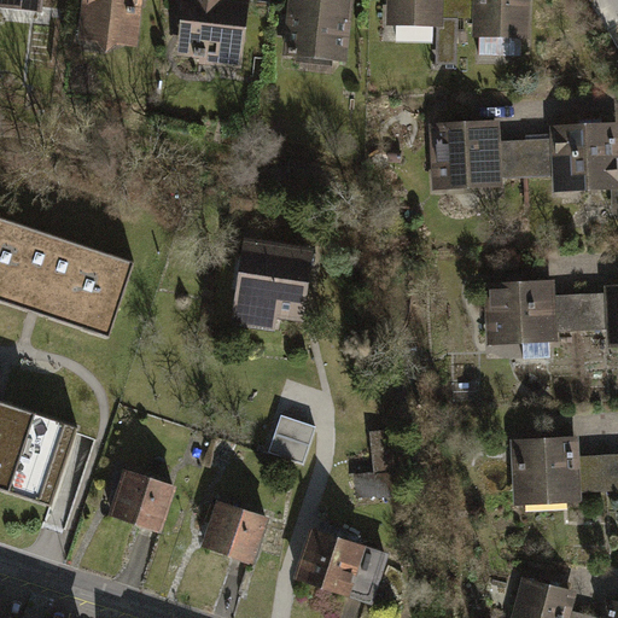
[(44,0),(0,0),(0,10),(42,16),(44,0)]
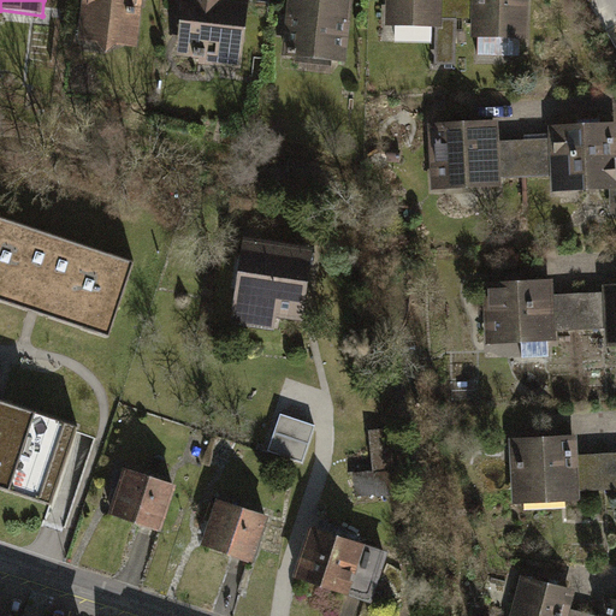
[(82,0),(78,37),(99,40),(106,51),(118,41),(140,43),(143,0),(82,0)]
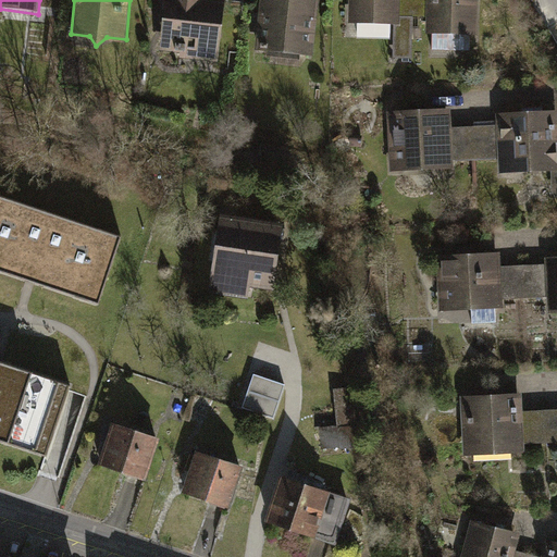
[(165,0),(161,48),(182,51),(182,58),(218,62),(224,0),(165,0)]
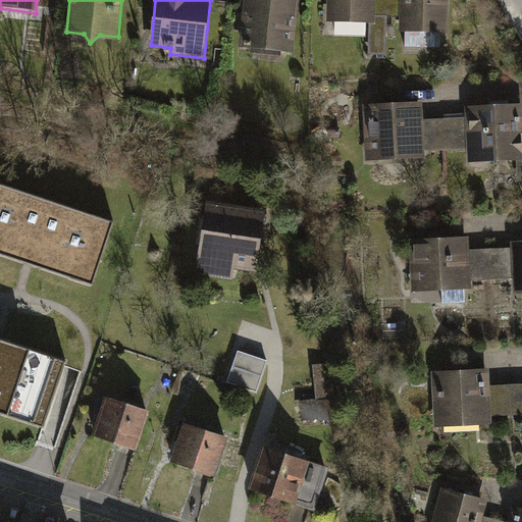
[(298,0),(245,0),(240,49),(292,55),(298,0)]
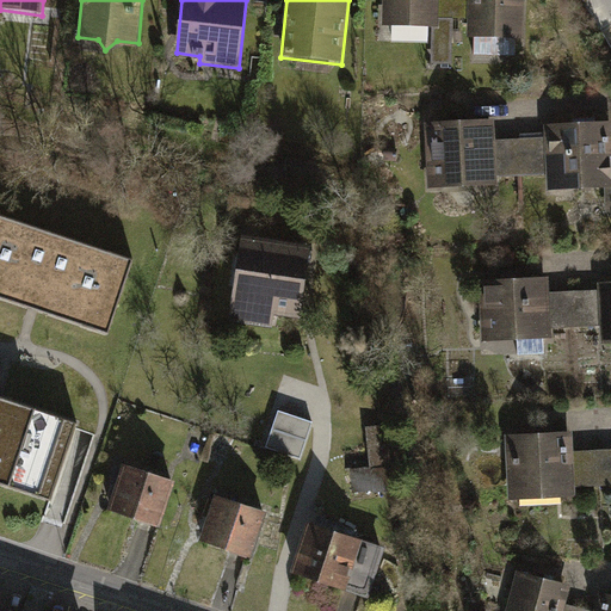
[(381,0),(381,22),(434,24),(434,0),(381,0)]
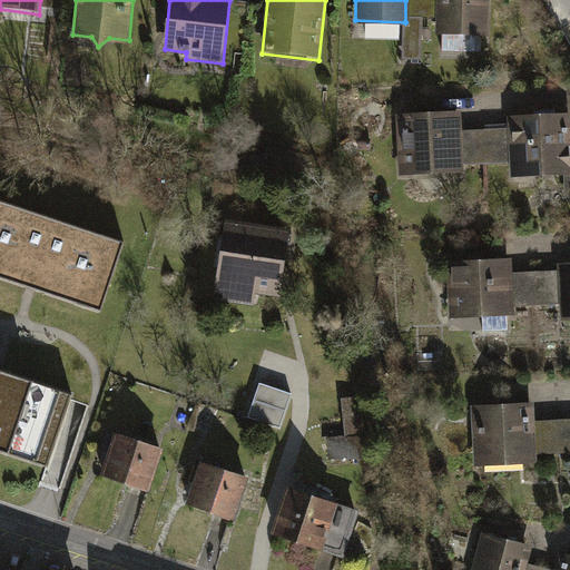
[(405,0),(405,22),(404,58),(420,59),(421,22),(422,0),(405,0)]
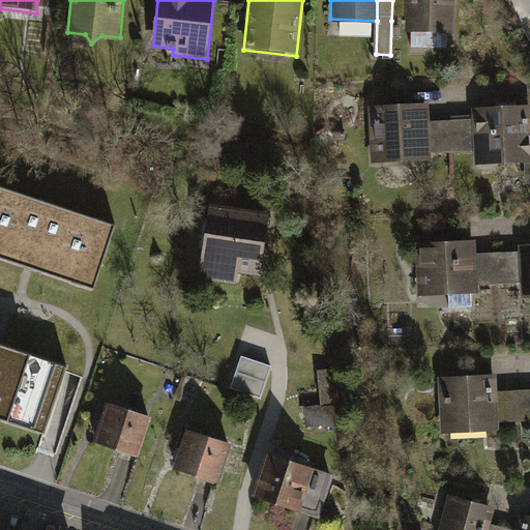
[(392,0),(391,21),(407,22),(407,0),(392,0)]
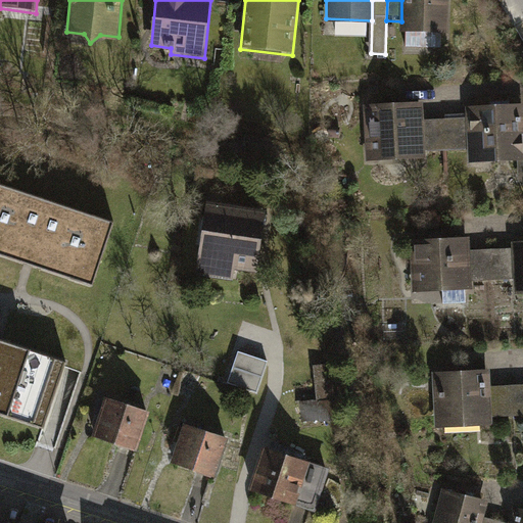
[(401,0),(401,21),(400,32),(407,32),(406,49),(441,51),(442,34),(446,34),(447,0),(401,0)]
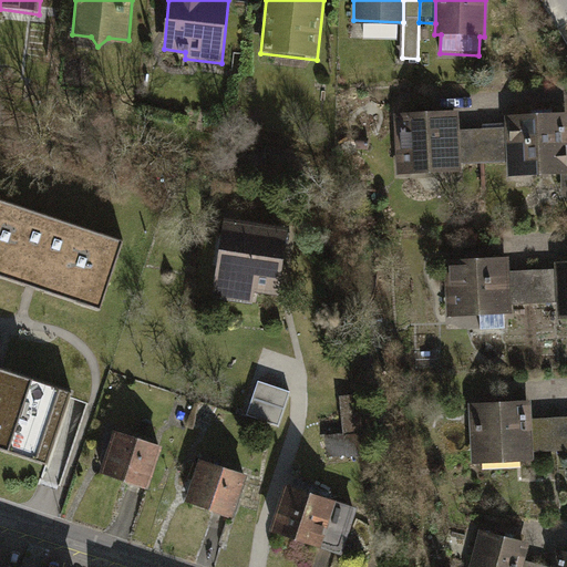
[(395,114),(397,174),(461,173),(461,166),(460,133),(459,112),(395,114)]
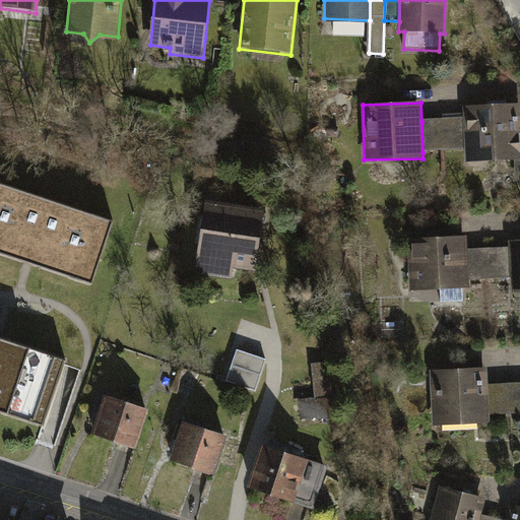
[(519,107),(465,109),(466,120),(466,151),(467,166),(515,164),(516,186),(519,185),(519,107)]
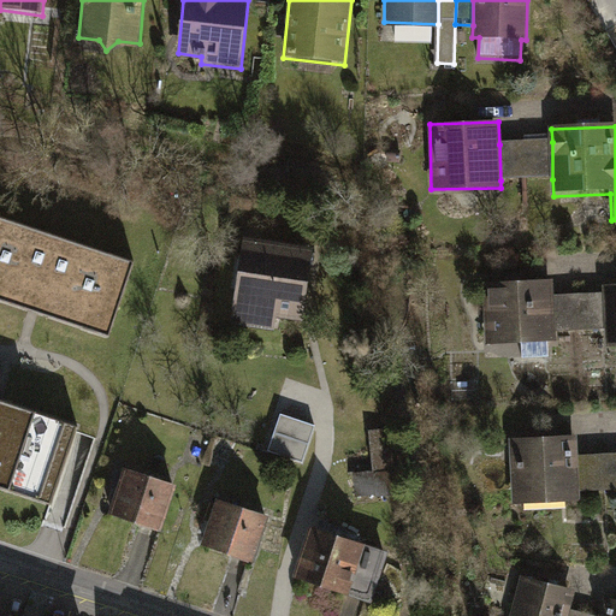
[(526,179),(552,179),(552,142),(525,143),(526,179)]
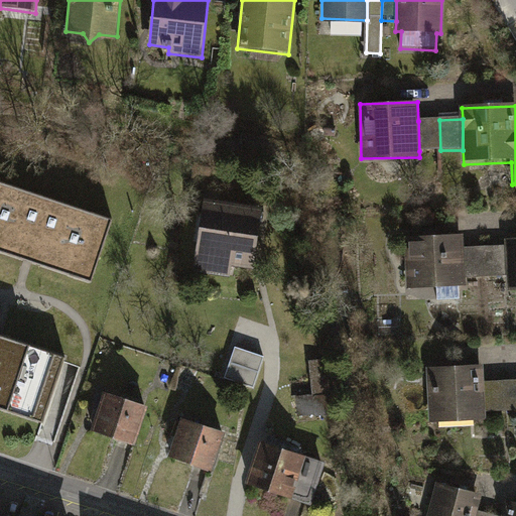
[(439,120),(418,121),(419,151),(440,150),(439,120)]
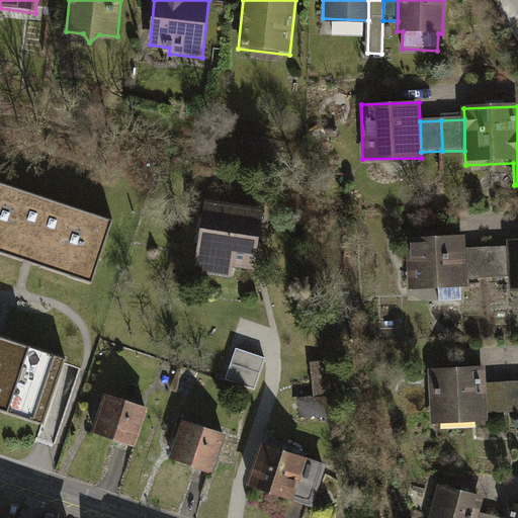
[(342,171),(350,180),(358,174),(349,164),(342,171)]
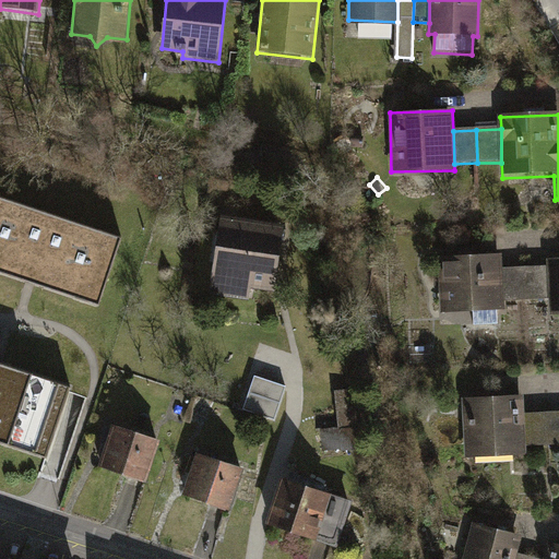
[(0,197),(0,272),(99,306),(122,238),(0,197)]
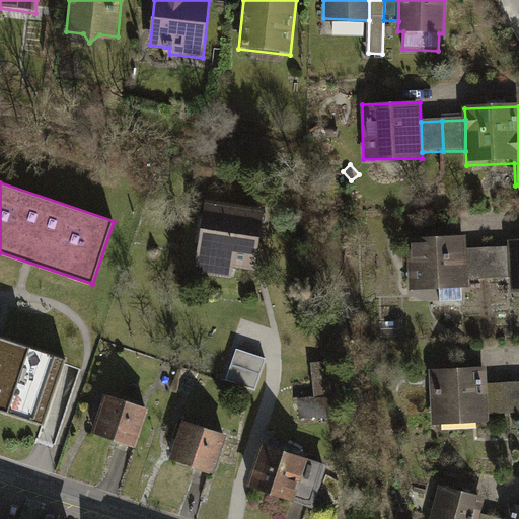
[(265,208),(206,199),(195,272),(233,278),(235,268),(254,271),(265,208)]
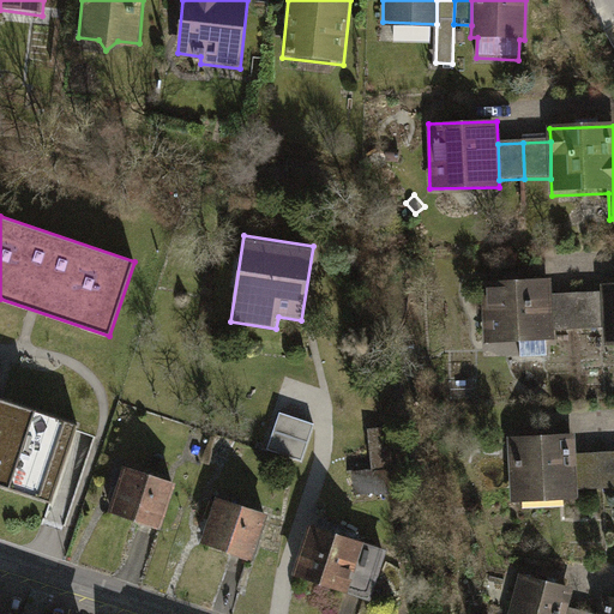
[(482,283),(483,348),(521,347),(522,361),(553,360),(553,335),(552,299),(551,281),(482,283)]
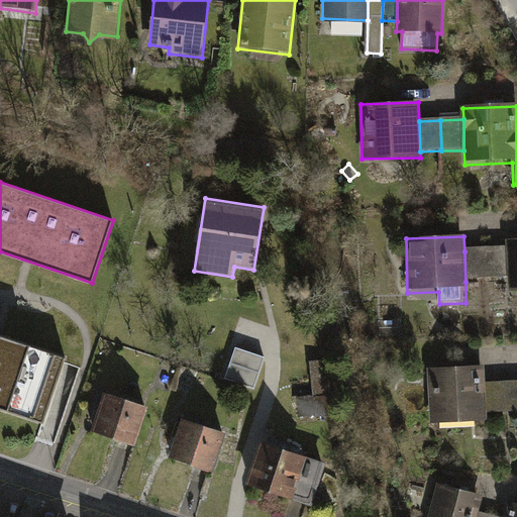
[(510,280),(510,295),(516,294),(516,237),(508,238),(509,249),(510,280)]
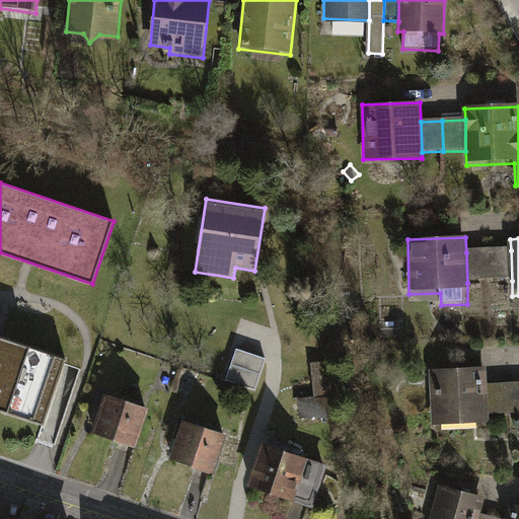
[(489,282),(512,281),(511,250),(488,251),(489,282)]
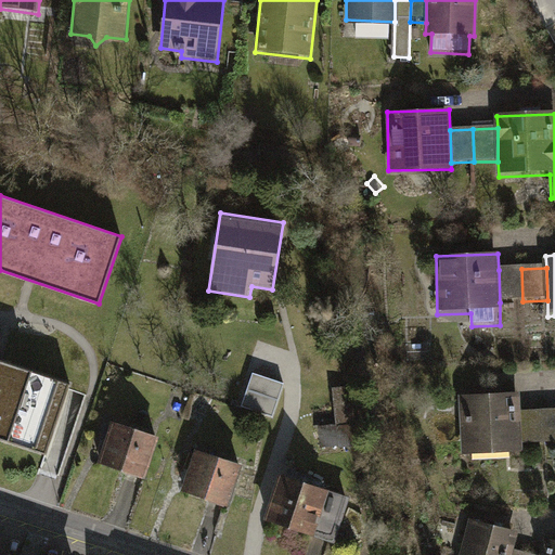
[(521,269),(499,270),(500,302),(523,301),(521,269)]
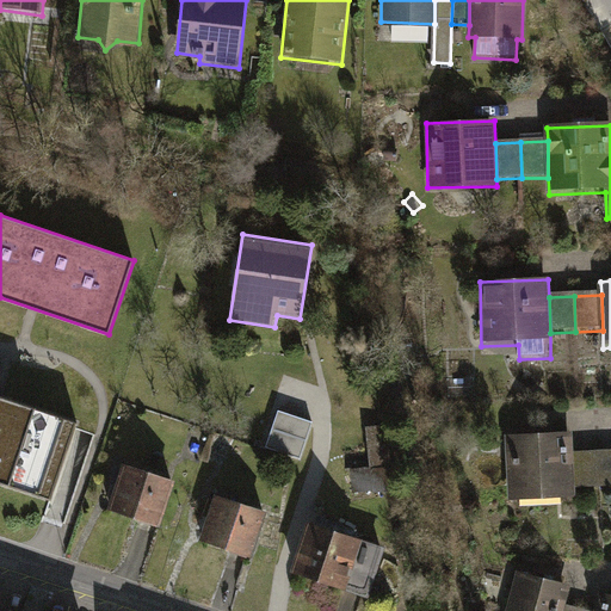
[(0,396),(0,483),(51,501),(78,424),(0,396)]
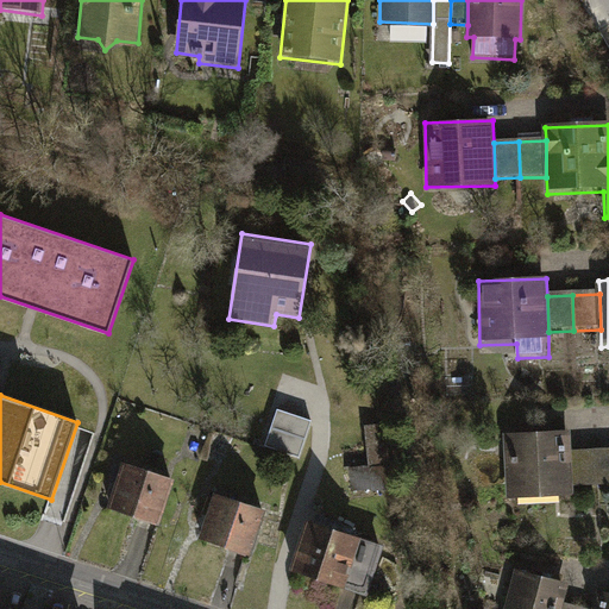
[(270,447),(306,458),(318,420),(282,409),(270,447)]
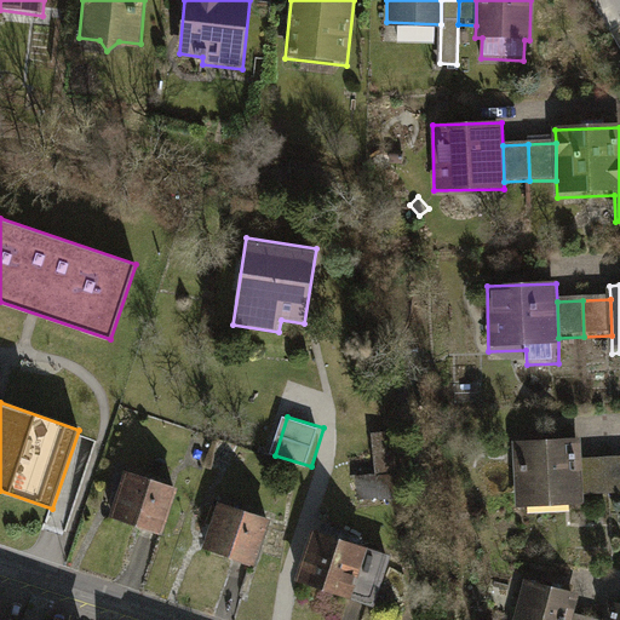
[(509,437),(511,504),(581,501),(580,494),(579,458),(579,435),(509,437)]
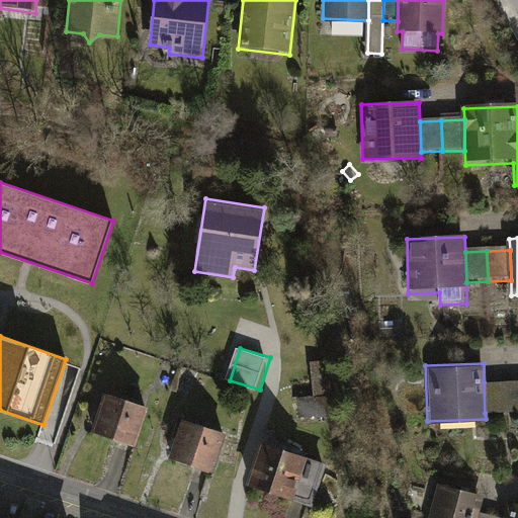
[(507,412),(517,412),(517,380),(506,381),(507,412)]
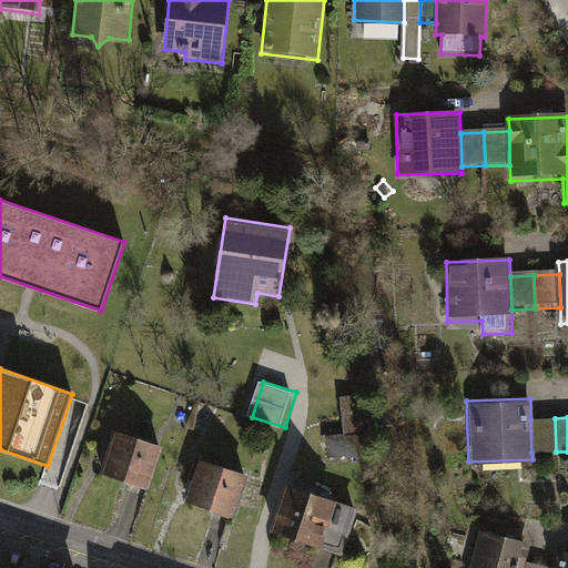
[(555,418),(530,419),(531,453),(556,452),(555,418)]
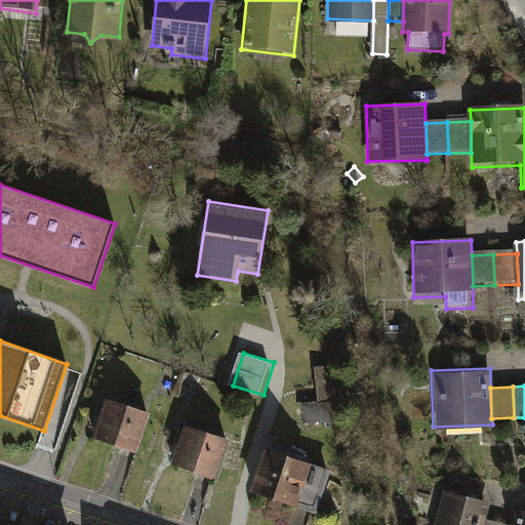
[(109,399),(95,439),(136,452),(150,412),(109,399)]
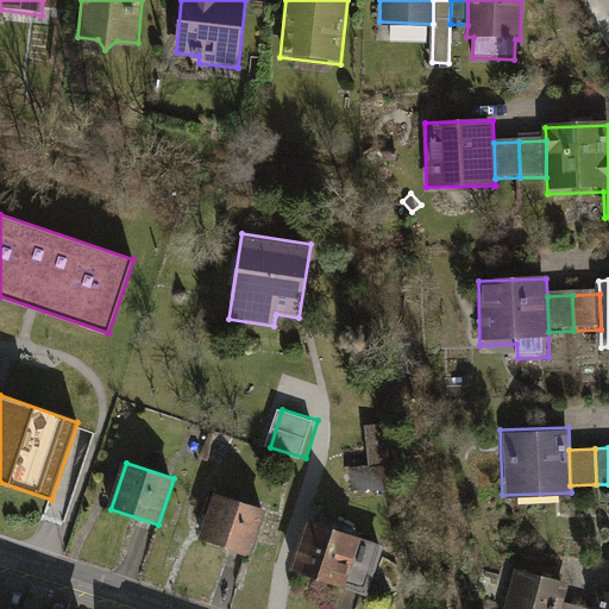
[(353,468),(356,494),(387,491),(384,465),(353,468)]
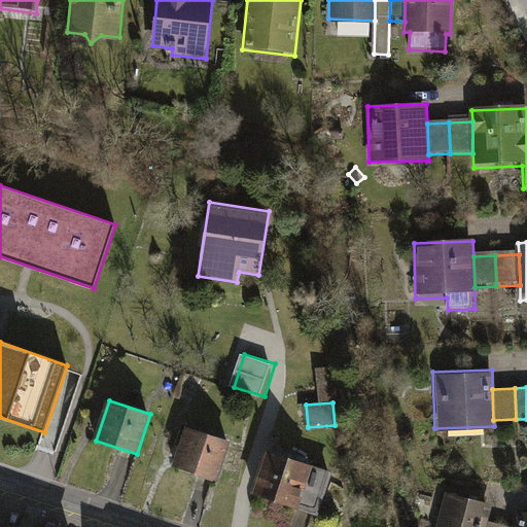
[(186,429),(174,469),(215,483),(227,443),(186,429)]
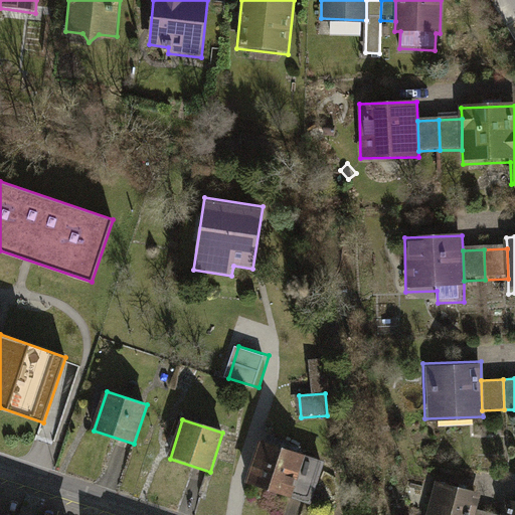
[(263,442),(247,486),(289,499),(303,455),(263,442)]
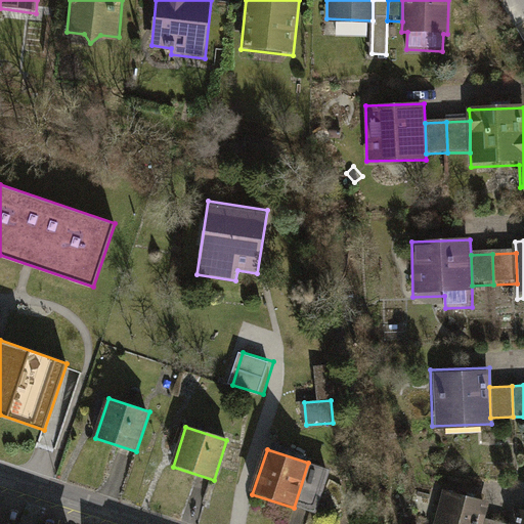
[(308,463),(294,508),(315,515),(330,470),(308,463)]
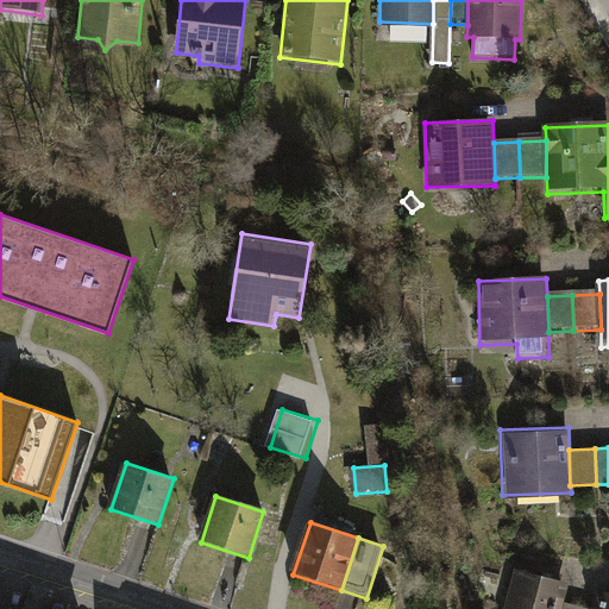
[(571,582),(519,567),(507,608),(563,608),(565,601),(571,582)]
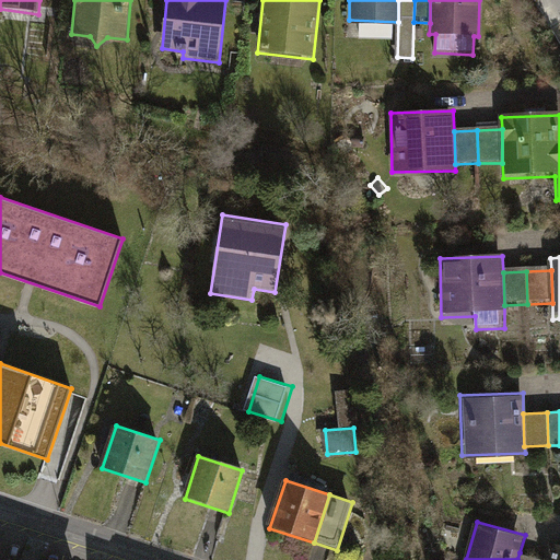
[(549,559),(559,559),(559,548),(553,547),(549,559)]
